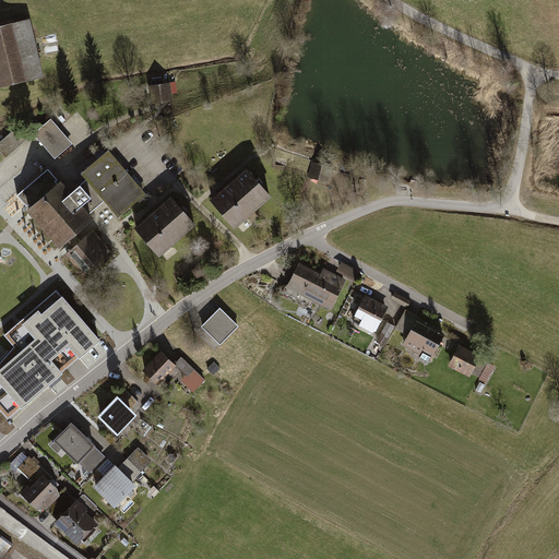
[(28,20),(0,26),(0,88),(43,79),(28,20)]
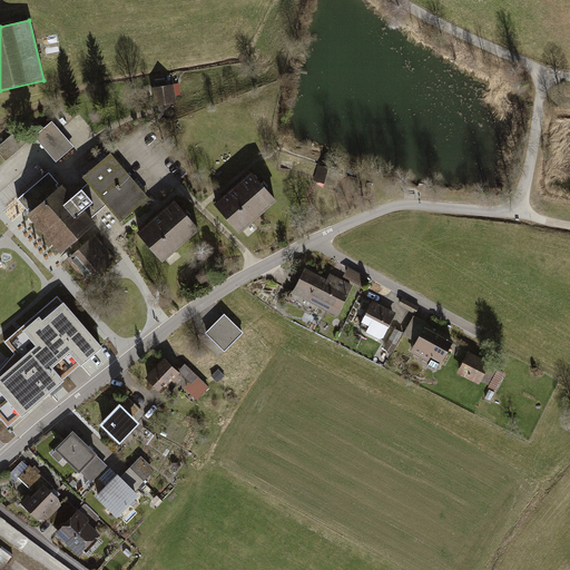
[(175,101),(173,85),(170,85),(151,87),(153,105),(175,101)]
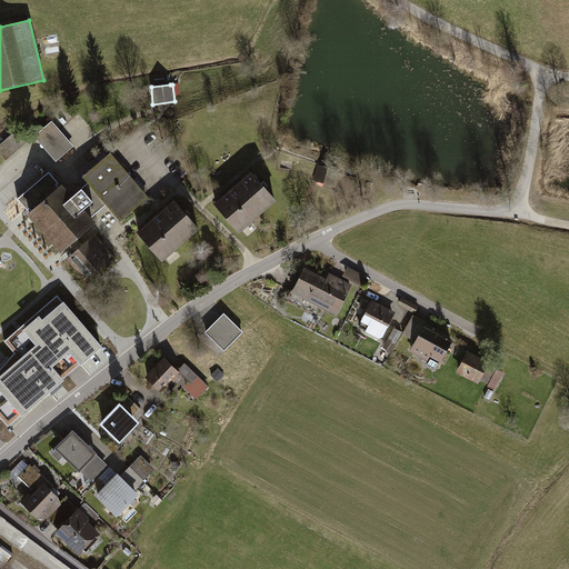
[(56,160),(72,146),(51,120),(35,135),(56,160)]
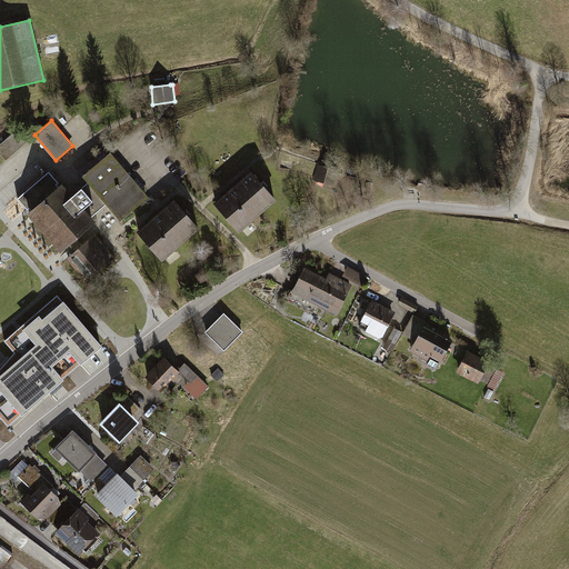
[(0,161),(1,163),(26,143),(17,133),(0,146),(0,161)]
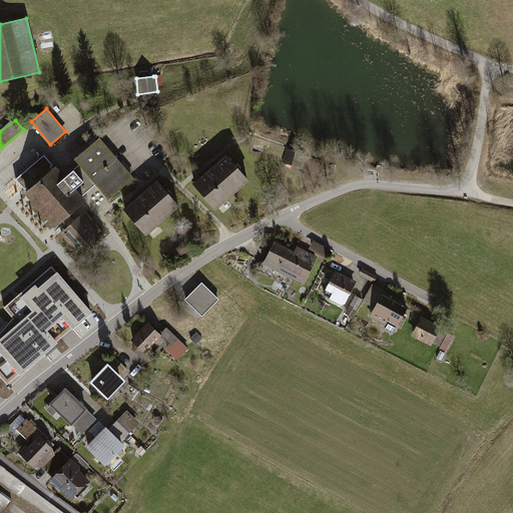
[(83,215),(76,220),(72,216),(70,213),(84,201),(80,197),(88,189),(96,183),(109,199),(134,178),(100,138),(74,160),(79,165),(65,177),(55,166),(54,167),(44,156),(15,180),(54,226),(62,220),(64,222),(68,227),(61,233),(81,258),(103,239),(83,215)]
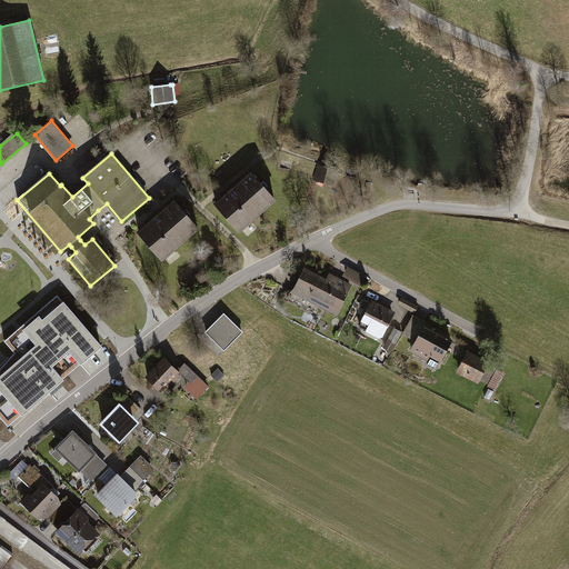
[(318,165),(313,181),(335,187),(339,170),(318,165)]
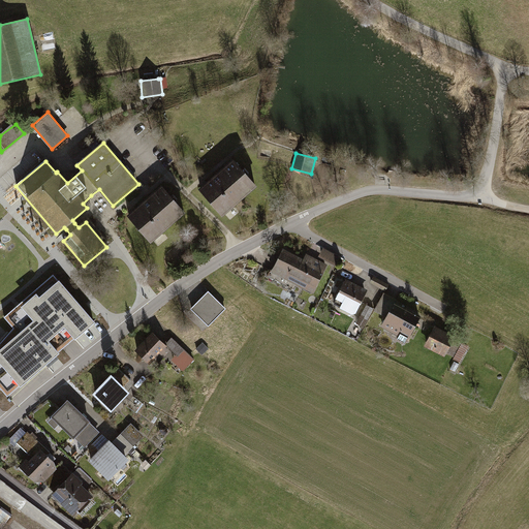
[(207,186),(201,190),(222,213),(255,183),(234,160),(207,186)]
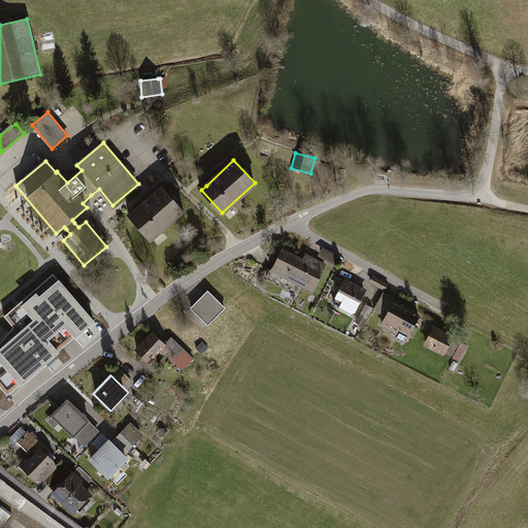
[(184,209),(163,186),(133,212),(129,217),(149,239),(184,209)]
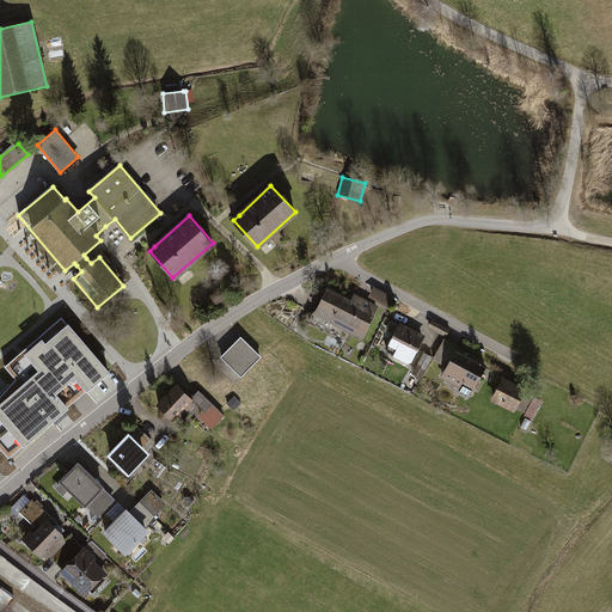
[(373,288),(367,297),(389,308),(393,300),(373,288)]
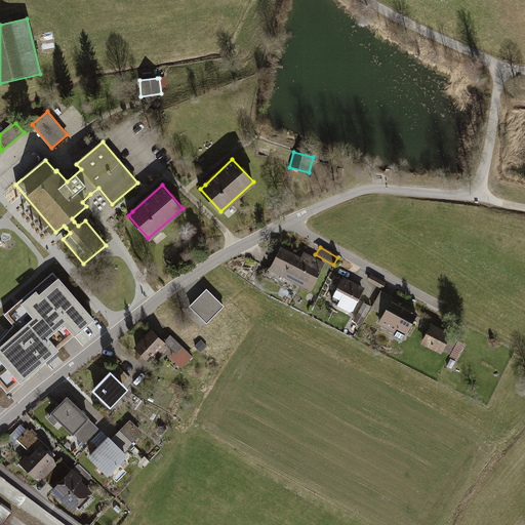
[(280,248),(269,270),(309,291),(323,264),(303,253),(299,258),(280,248)]
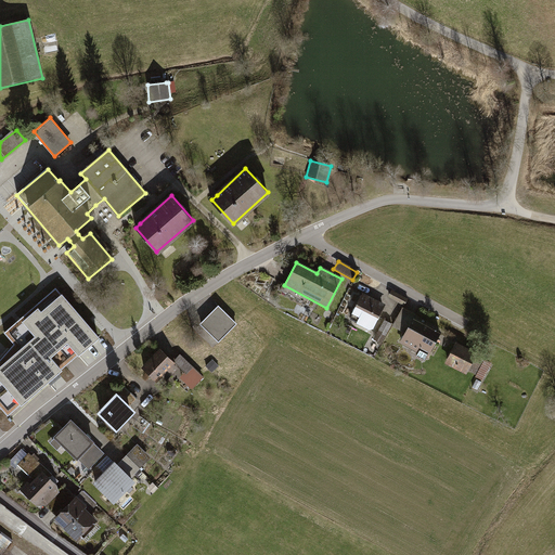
[(20,317),(63,368),(100,335),(62,291),(60,292),(55,286),(20,317)]
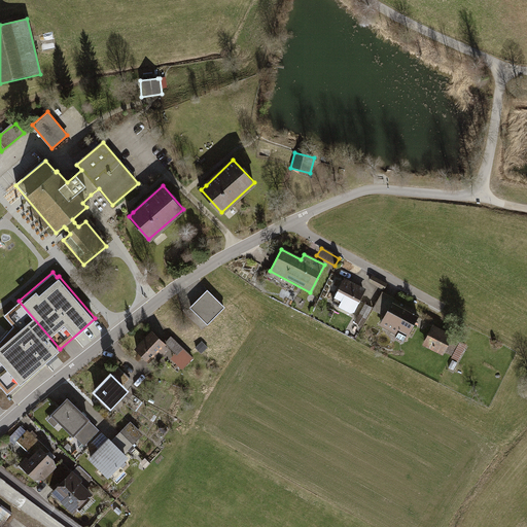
[(372,274),(366,282),(382,290),(387,283),(372,274)]
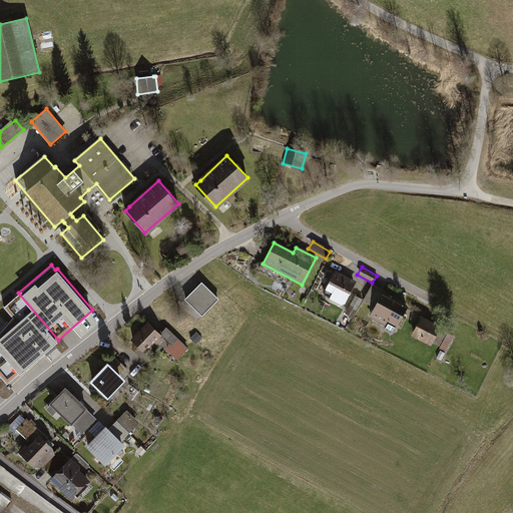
[(358,282),(335,270),(323,295),(345,306),(358,282)]
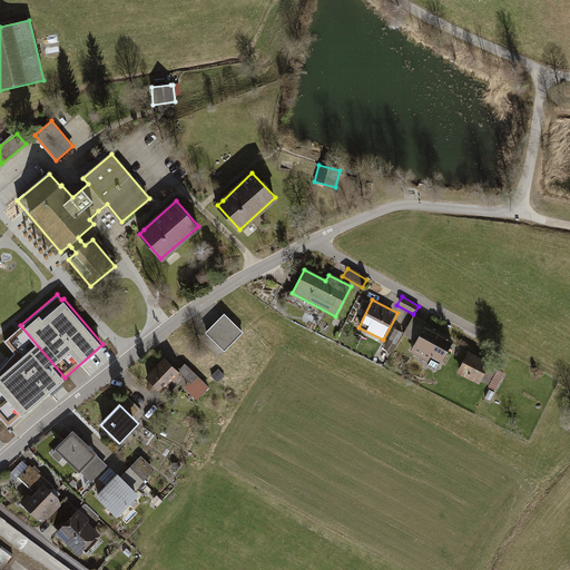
[(244,331),(225,313),(206,332),(225,350),(244,331)]
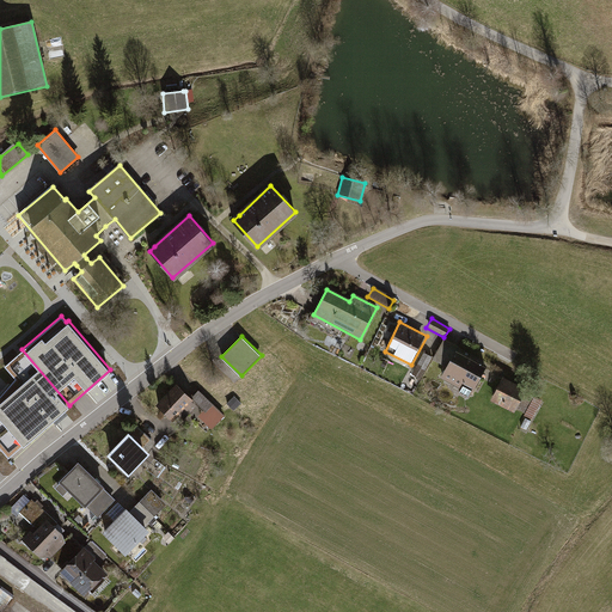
[(434,361),(446,368),(456,349),(444,343),(434,361)]
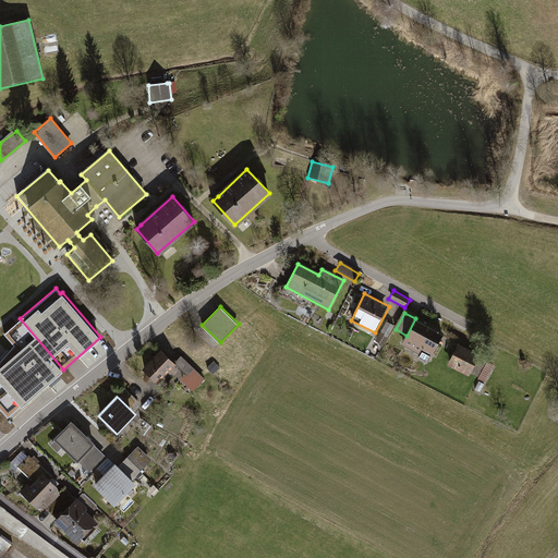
[(59,373),(63,370),(20,318),(4,331),(14,343),(0,359),(0,404),(9,414),(47,381),(51,386),(62,377),(59,373)]
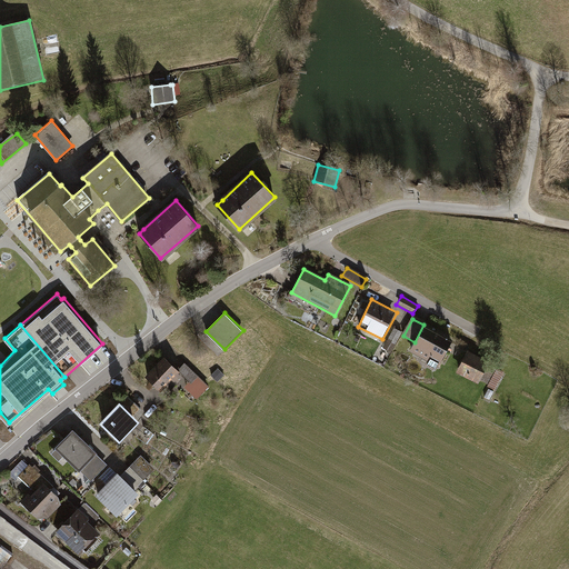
[(452,340),(423,325),(415,342),(409,351),(416,355),(415,358),(437,369),(452,340)]
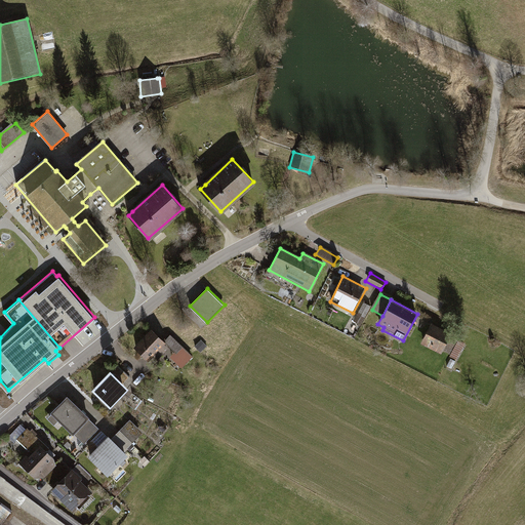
[(353,322),(360,325),(369,307),(363,303),(353,322)]
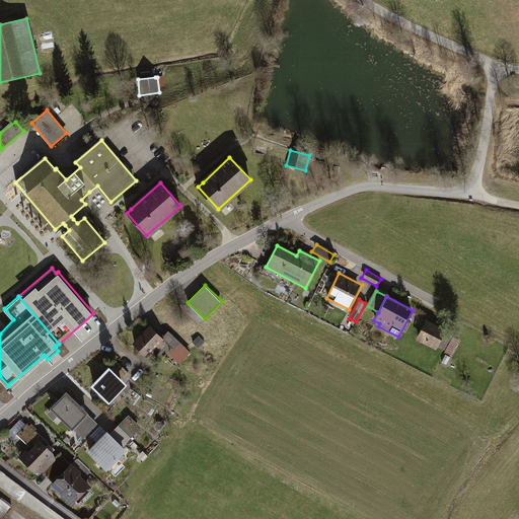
[(445,330),(427,321),(416,341),(434,351),(445,330)]
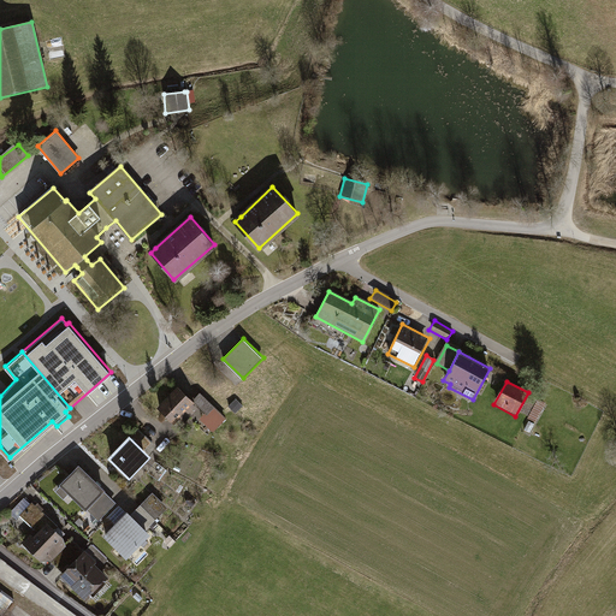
[(191,402),(177,389),(155,410),(172,426),(179,418),(185,424),(193,416),(212,436),(226,420),(200,395),(191,402)]
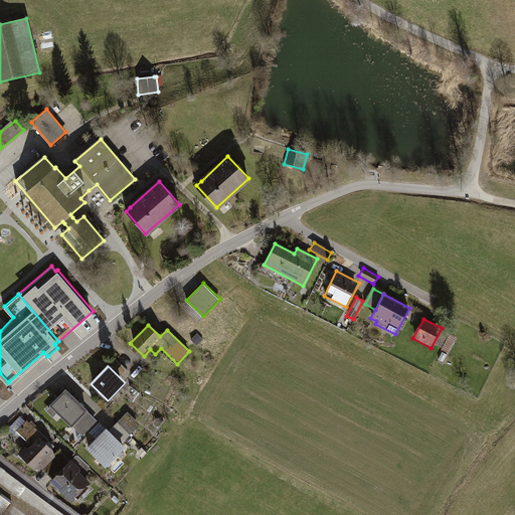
[(197,333),(191,339),(197,345),(204,340),(197,333)]
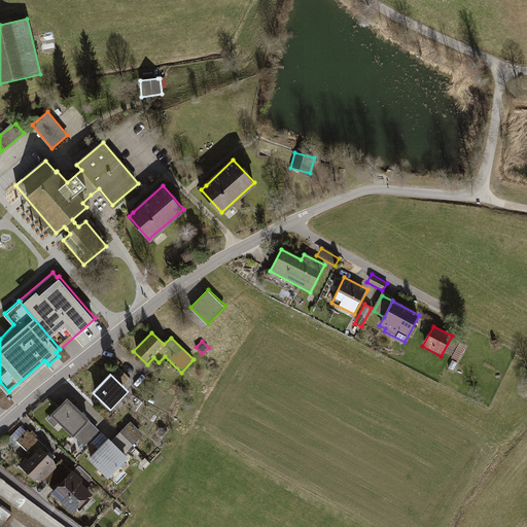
[(459,362),(467,347),(454,341),(447,355),(459,362)]
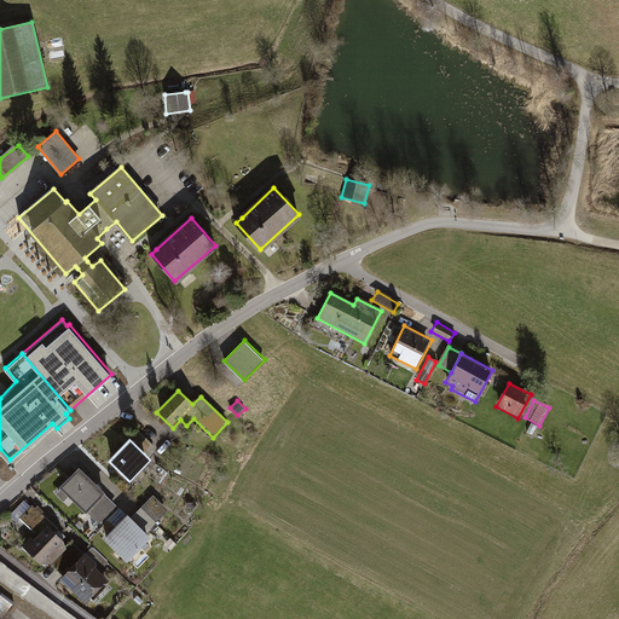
[(133,439),(129,435),(108,460),(131,480),(152,457),(146,451),(154,445),(139,432),(133,439)]
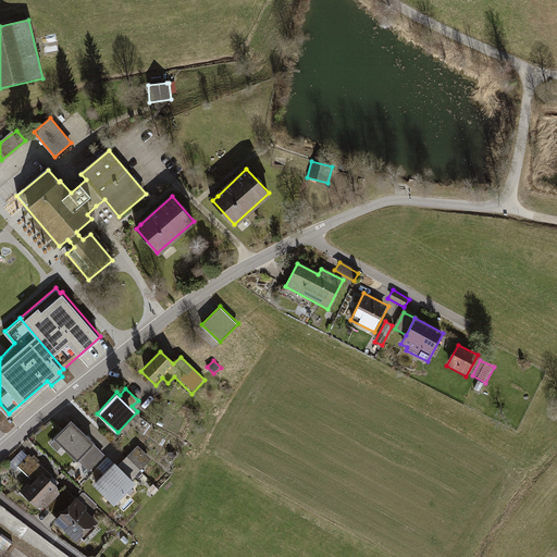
[(140,418),(134,428),(145,435),(151,425),(140,418)]
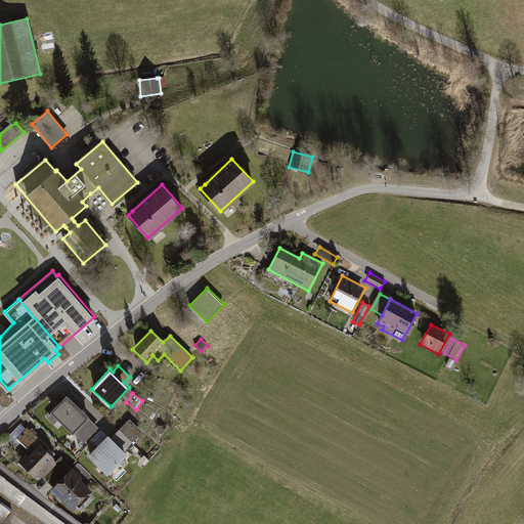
[(98,430),(66,397),(48,416),(49,417),(46,421),(53,428),(56,424),(71,437),(73,435),(83,445),(98,430)]
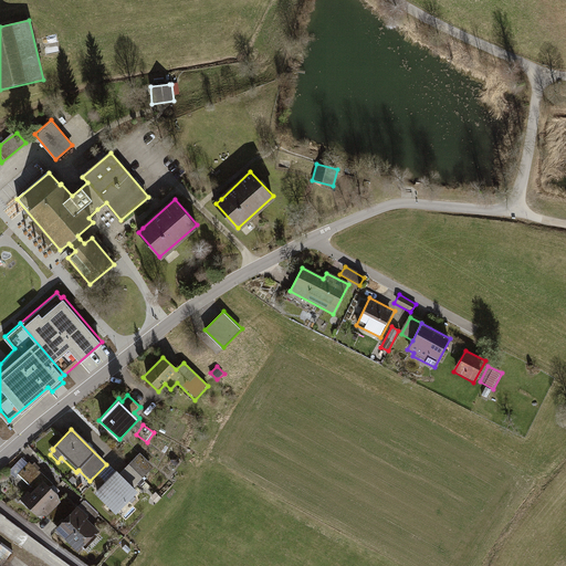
[(118,477),(132,491),(154,469),(139,456),(118,477)]
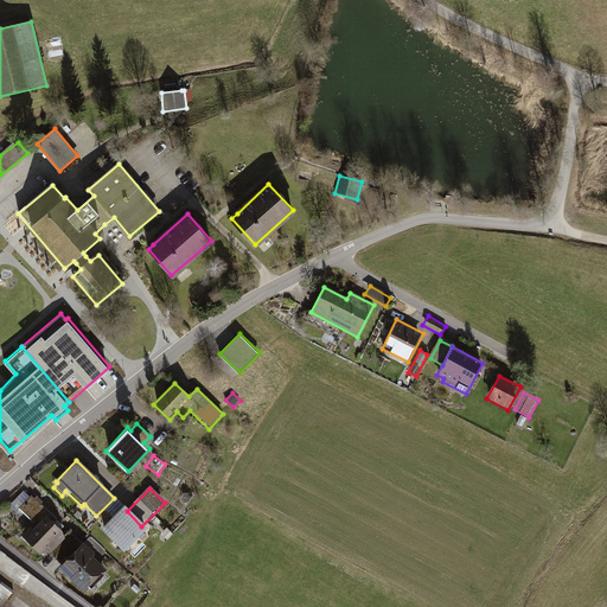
[(29,526),(20,534),(37,550),(42,544),(50,553),(66,536),(45,516),(49,511),(31,494),(19,508),(36,524),(31,529),(29,526)]
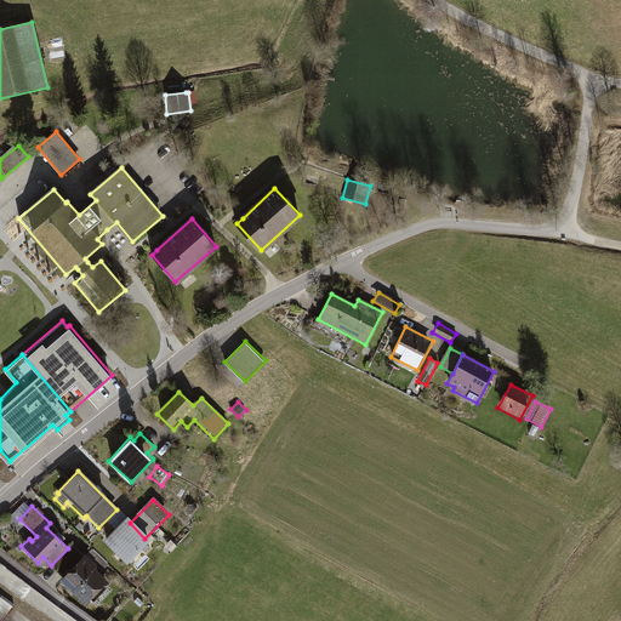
[(130,523),(126,519),(103,543),(124,564),(148,541),(144,539),(130,523)]
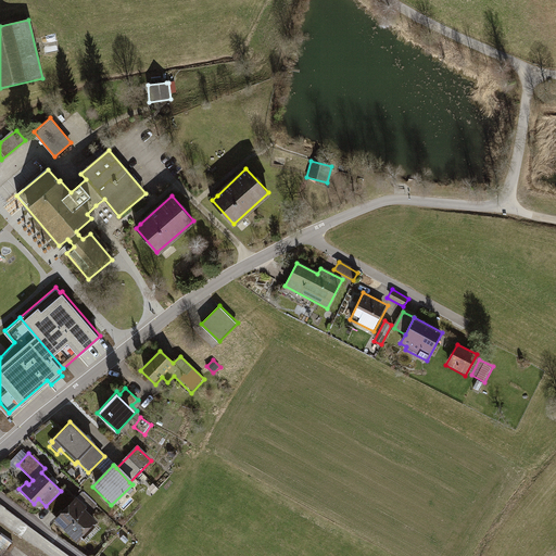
[(83,494),(77,498),(87,508),(84,512),(89,517),(97,508),(83,494)]
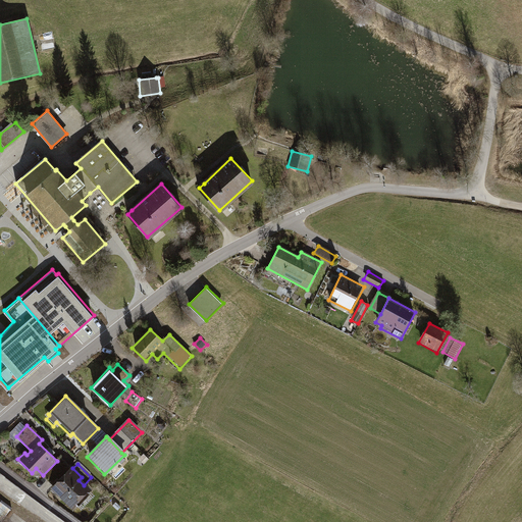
[(70,511),(90,491),(84,485),(79,480),(82,477),(72,468),(50,490),(70,511)]
